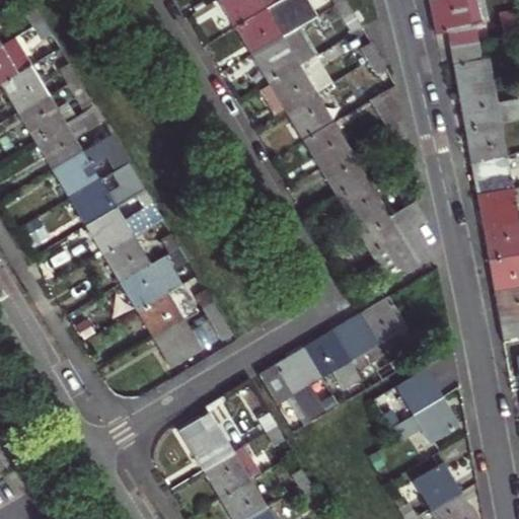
[(218,0),(227,14),(235,27),(280,0),(218,0)]
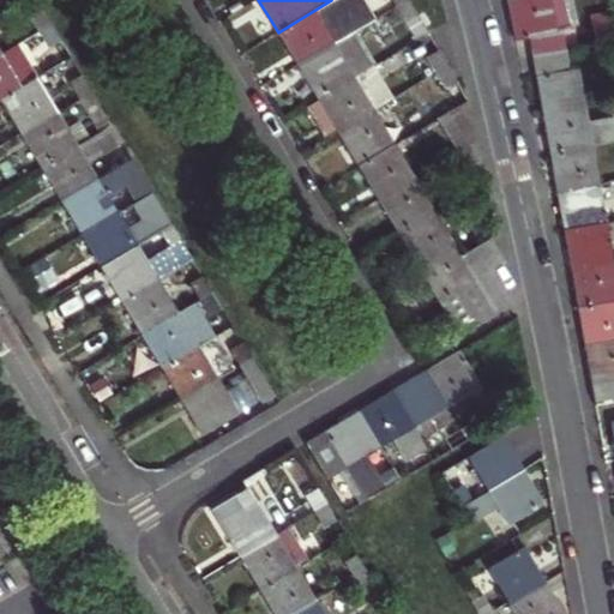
[(361,0),(331,0),(278,32),(290,52),(299,66),(356,31),(374,20),(361,0)]
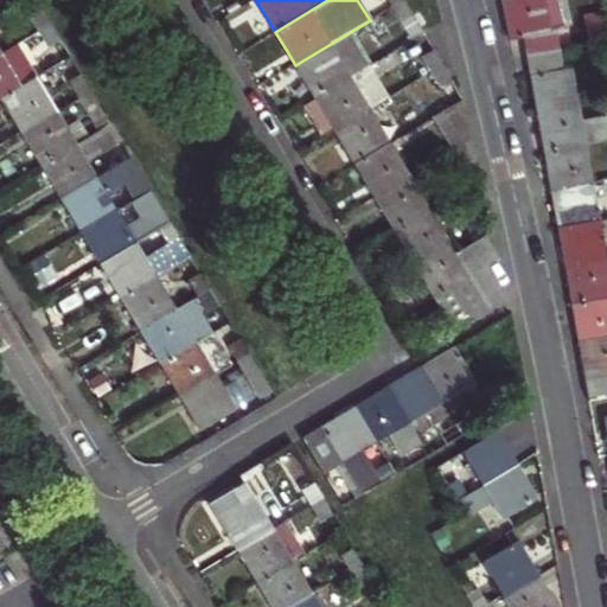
[(423,33),(403,0),(402,0),(393,7),(411,39),(423,33)]
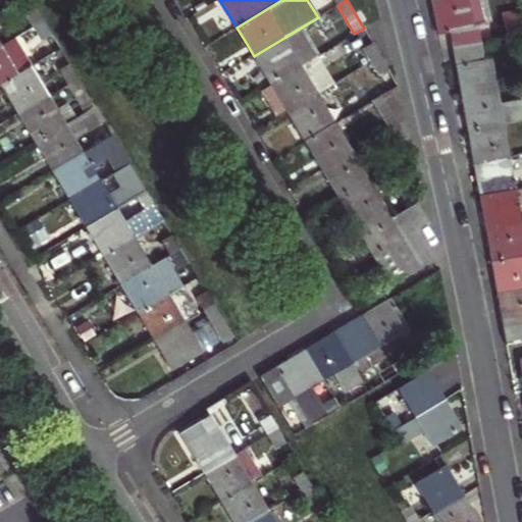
[(490,22),(485,0),(439,0),(432,2),(437,24),(439,35),(450,33),(454,50),(481,44),(479,32),(476,32),(475,25),(490,22)]
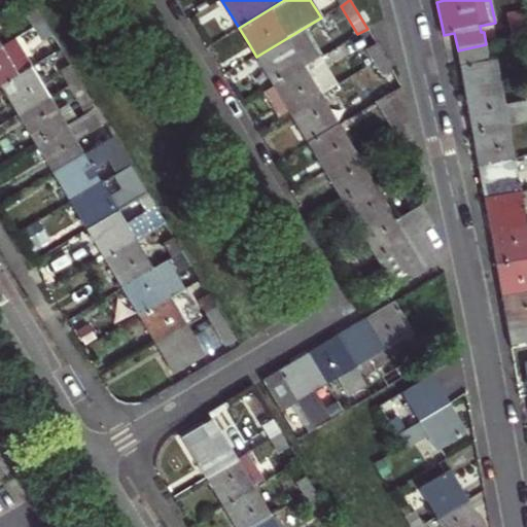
[(26,13),(34,27),(43,22),(35,8),(26,13)]
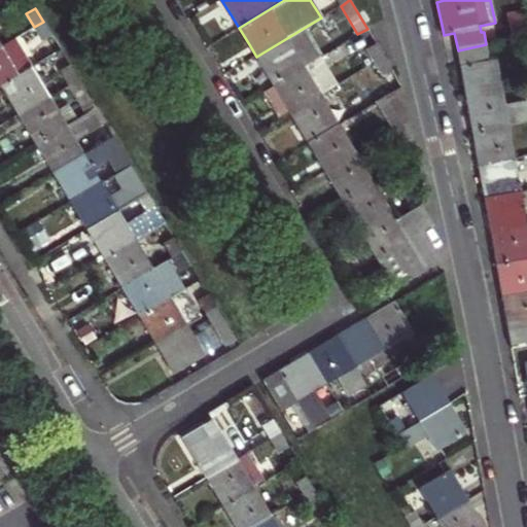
[(526,34),(523,12),(508,15),(513,36),(526,34)]
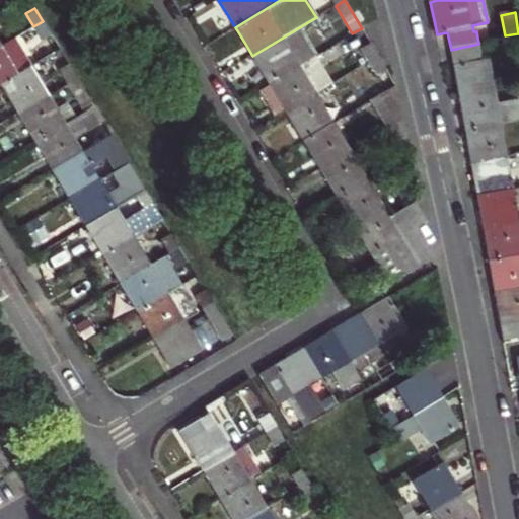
[(51,34),(43,21),(33,26),(42,41),(51,34)]
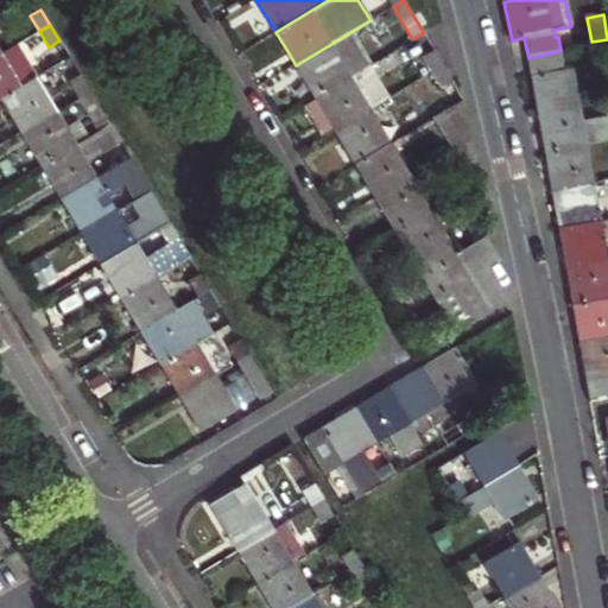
[(372,64),(353,31),(296,65),(305,82),(315,99),(371,65),(372,64)]
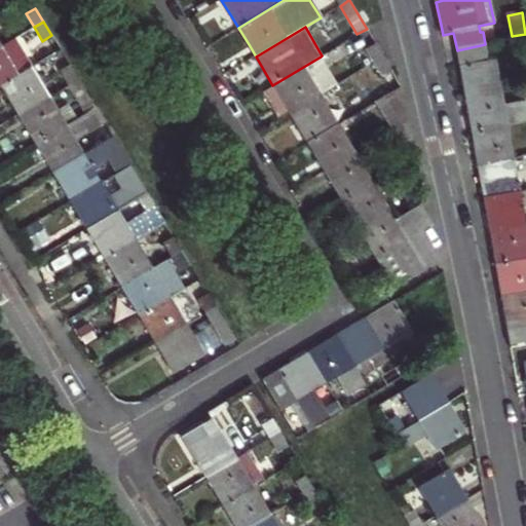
[(32,68),(14,39),(1,47),(0,47),(0,85),(1,85),(19,76),(32,68)]
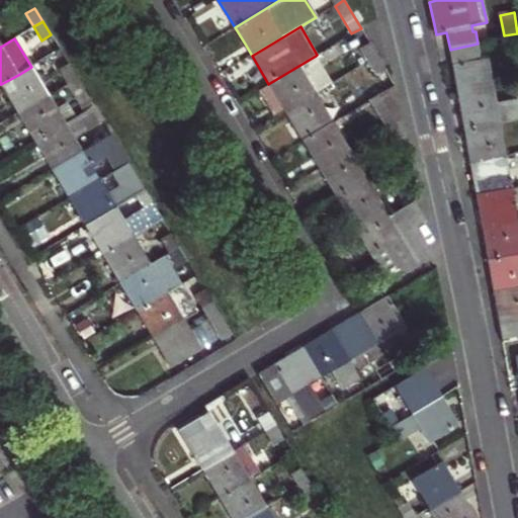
[(360,49),(368,63),(378,57),(370,42),(360,49)]
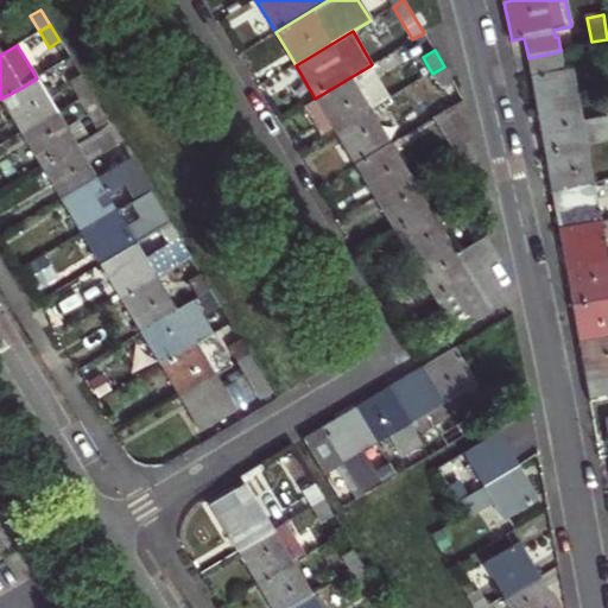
[(533,87),(539,115),(578,107),(571,69),(564,70),(561,51),(529,58),(532,75),(533,87)]
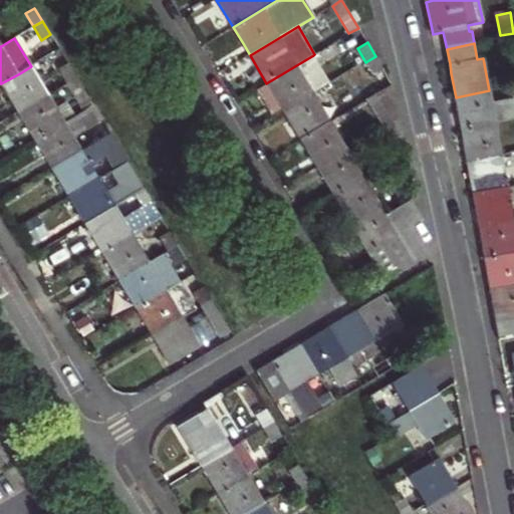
[(277,100),(283,111),(313,93),(329,83),(313,55),(266,83),(269,88),(277,100)]
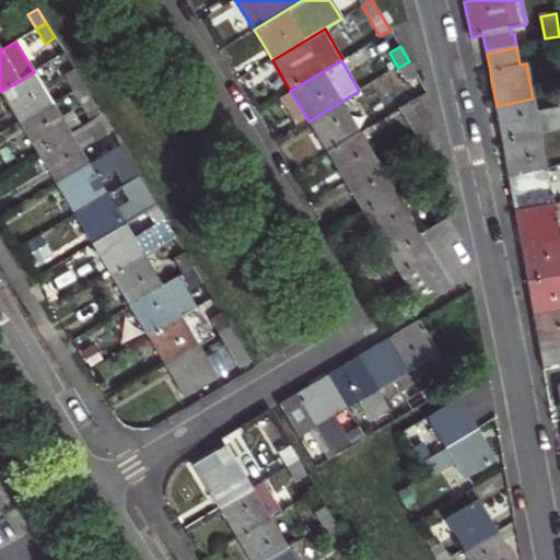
[(389,80),(403,106),(427,92),(418,74),(417,74),(409,61),(398,68),(403,74),(389,80)]
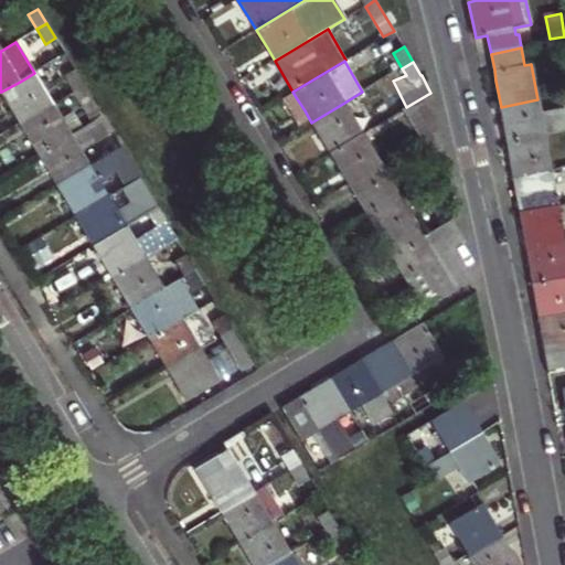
[(64,76),(73,91),(84,85),(75,70),(64,76)]
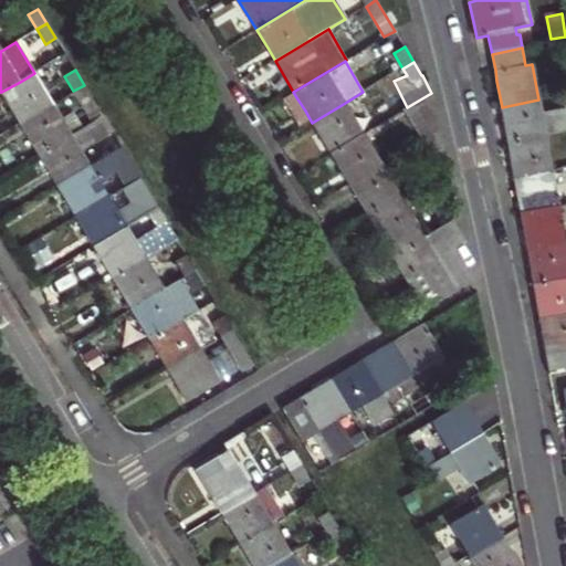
[(20,124),(52,104),(34,73),(20,82),(1,92),(12,112),(20,124)]
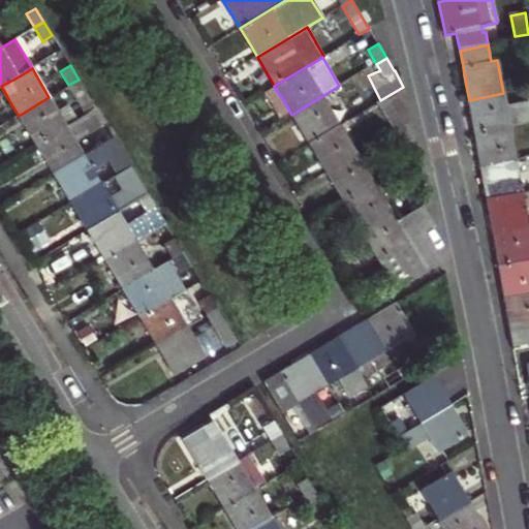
[(96,107),(79,80),(68,85),(76,98),(57,111),(49,97),(19,116),(26,128),(35,144),(66,126),(96,107)]
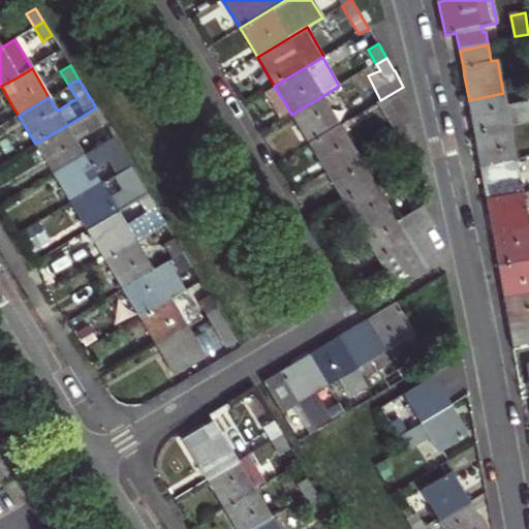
[(377,102),(395,131),(411,121),(403,87),(380,100),(377,102)]
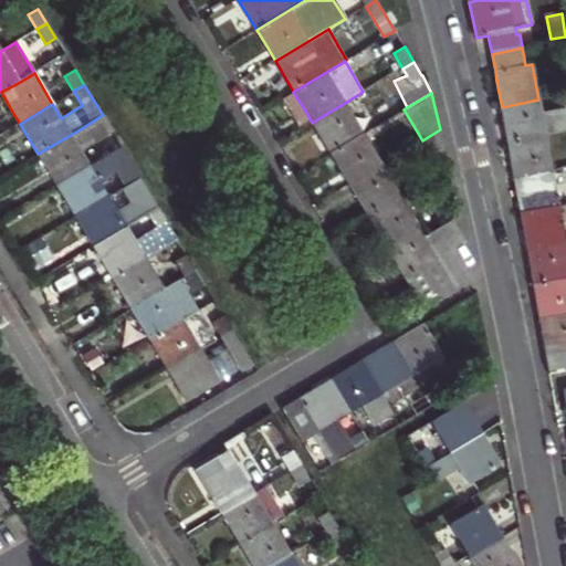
[(305,111),(296,97),(286,104),(302,128),(312,123),(305,111)]
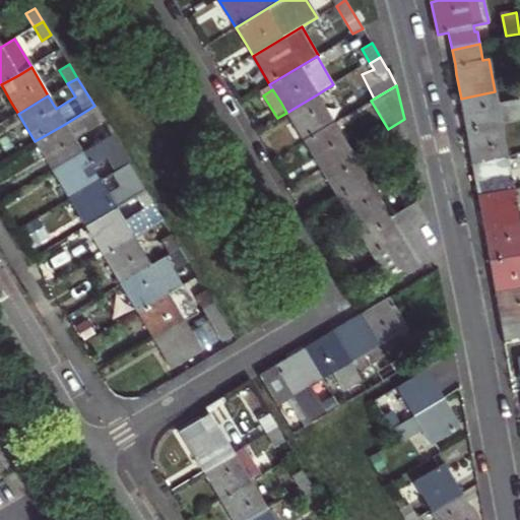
[(497,104),(495,91),(461,99),(464,117),(466,131),(501,124),(519,120),(519,107),(518,100),(497,104)]
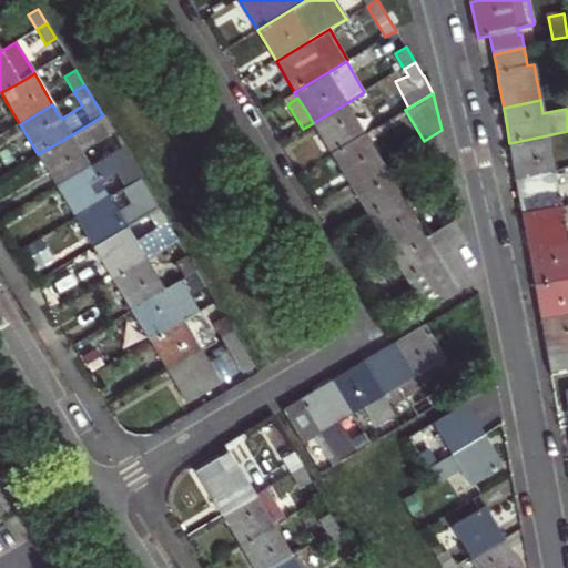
[(322,137),(332,153),(365,134),(346,103),(313,123),(322,137)]
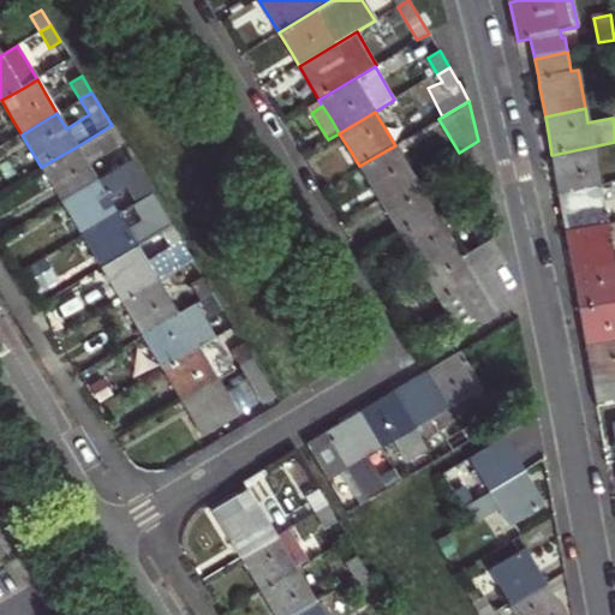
[(112,125),(77,147),(41,167),(51,184),(61,201),(97,179),(88,163),(101,155),(111,172),(132,159),(112,125)]
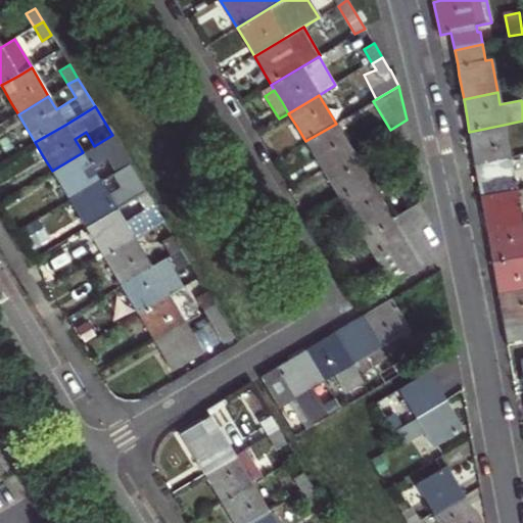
[(315,156),(323,171),(352,152),(336,124),(305,141),(315,156)]
